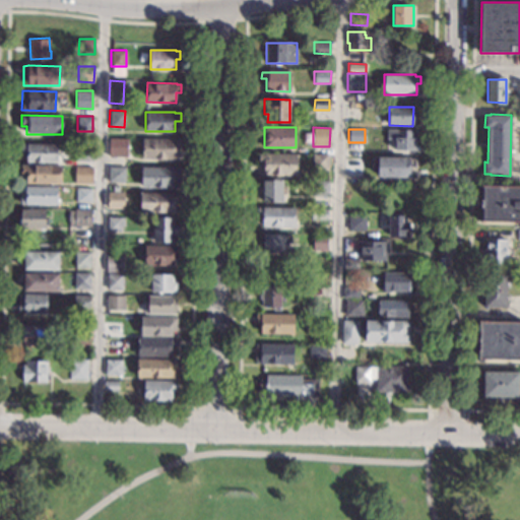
[(416,150),(395,150),(395,139),(387,139),(387,129),(416,130),(416,150)]
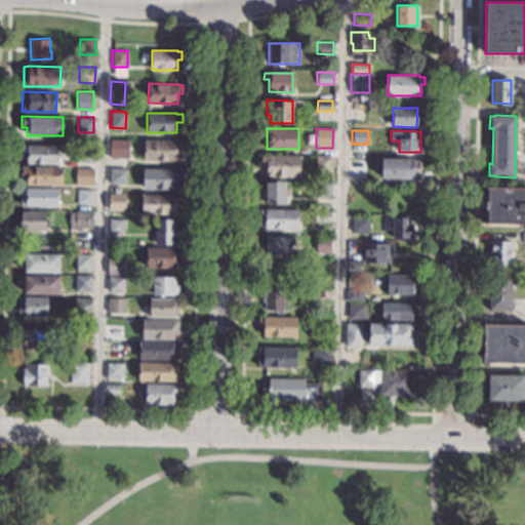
[(129,139),(129,159),(110,158),(110,138),(129,139)]
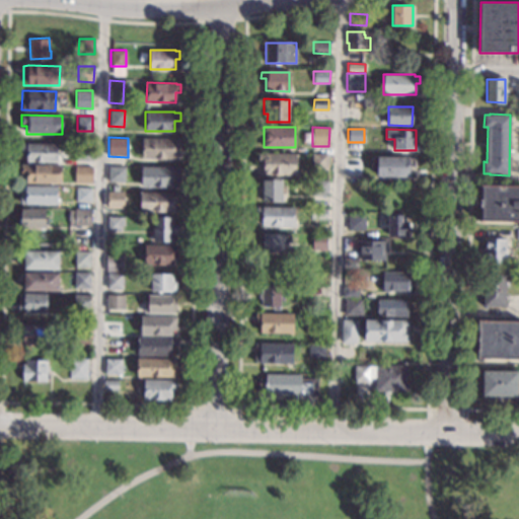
[(179,149),(175,148),(175,159),(142,158),(142,138),(179,139),(179,149)]
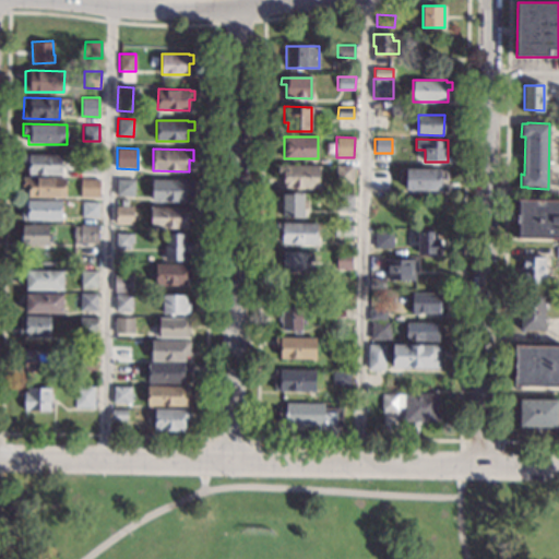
[(61,175),(28,175),(28,164),(23,164),(23,154),(61,155),(61,175)]
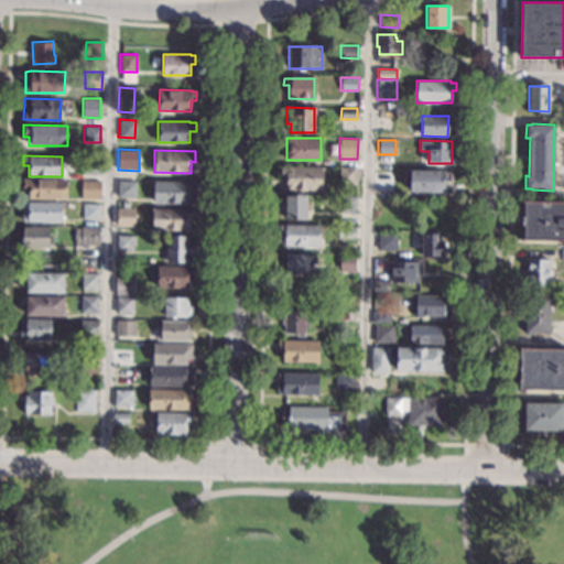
[(101,175),(84,174),(84,156),(101,158),(101,175)]
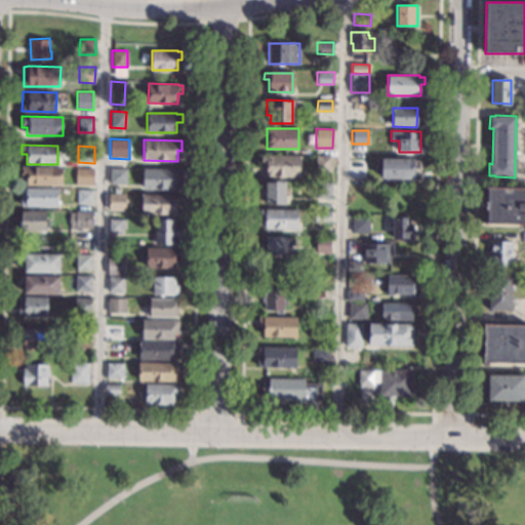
[(300,155),(300,177),(266,177),(266,167),(259,167),(259,155),(300,155)]
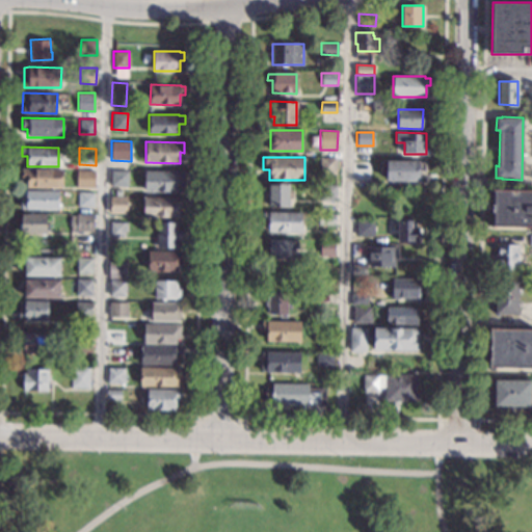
[(336,174),(320,174),(320,157),(336,158),(336,174)]
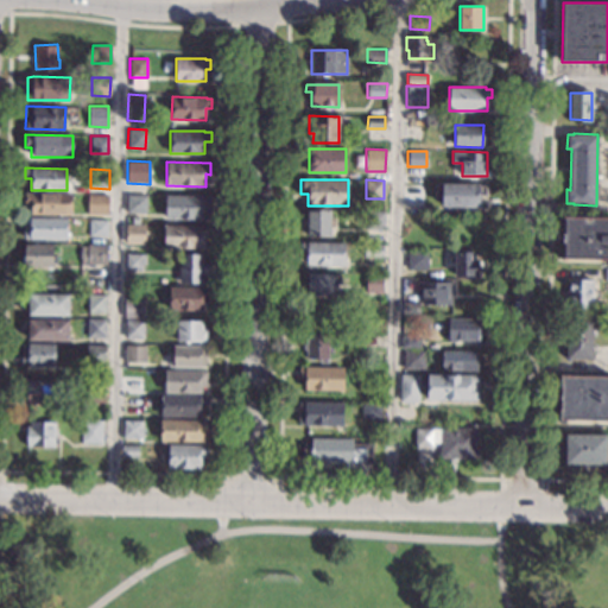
[(479,184),(487,184),(487,196),(480,196),(480,207),(457,208),(457,206),(442,206),(442,184),(479,183),(479,184)]
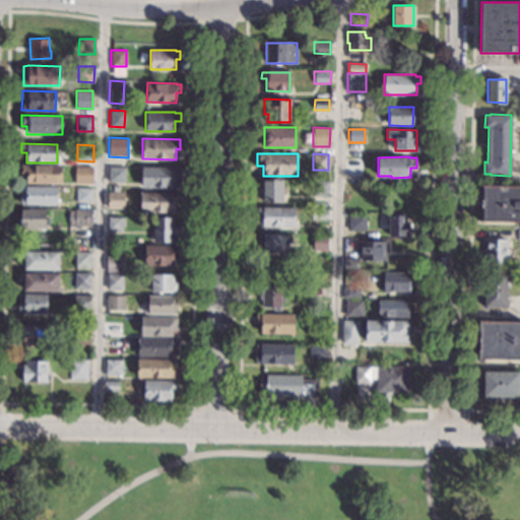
[(362,158),(344,158),(343,175),(361,176),(362,158)]
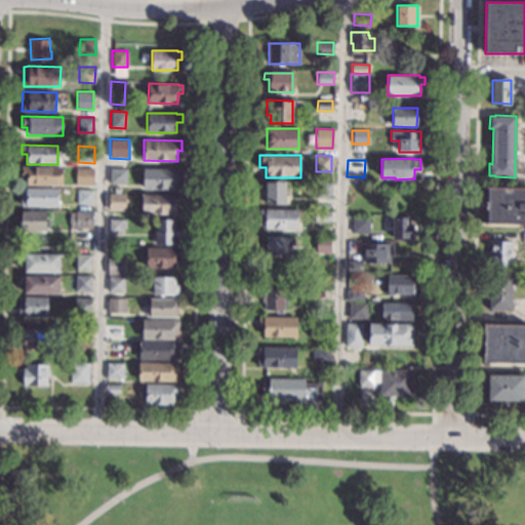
[(62,185),(27,185),(27,176),(21,176),(21,166),(62,166),(62,185)]
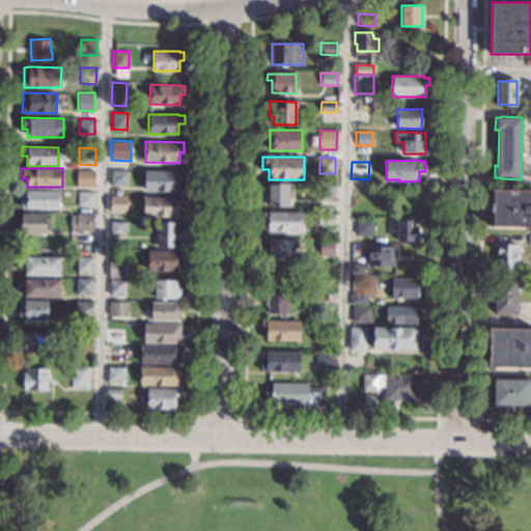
[(95,171),(94,188),(76,187),(77,170),(95,171)]
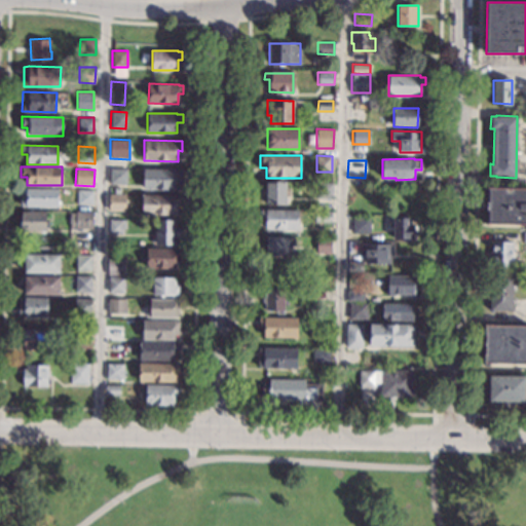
[(127,168),(126,184),(110,184),(110,168),(127,168)]
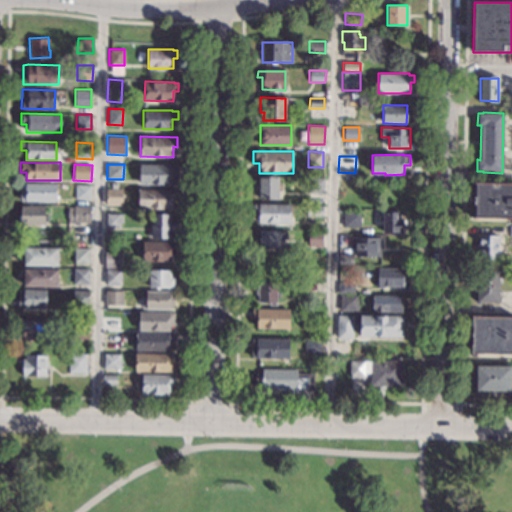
[(177,166),(176,184),(139,184),(139,164),(177,166)]
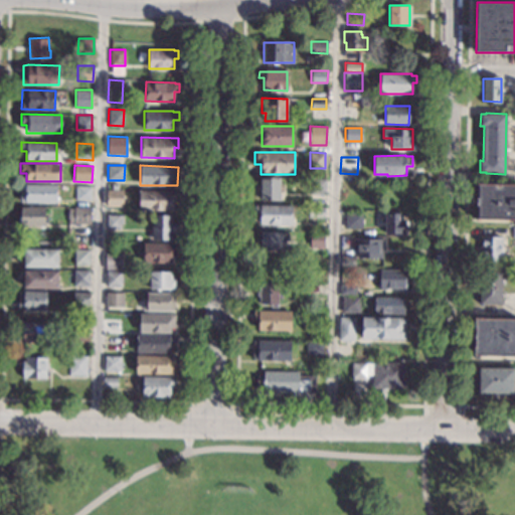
[(280,185),(284,185),(284,192),(280,192),(280,200),(260,199),(261,176),(280,177),(280,185)]
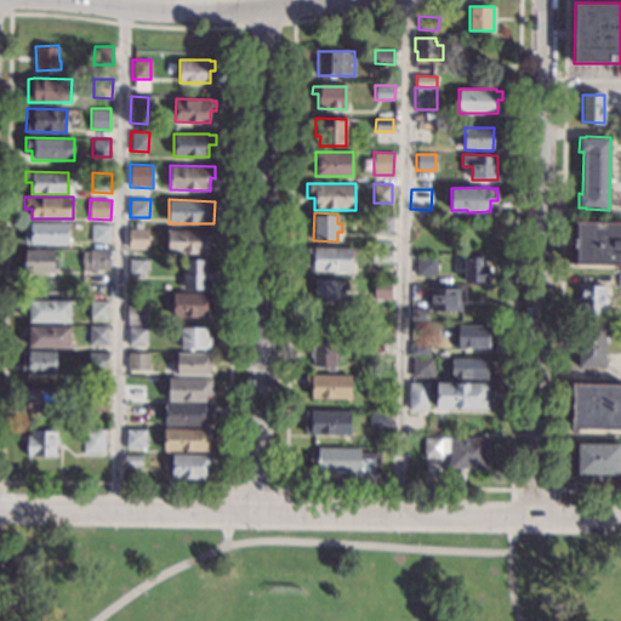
[(68,245),(30,244),(30,243),(24,243),(24,223),(30,223),(30,222),(68,223),(68,245)]
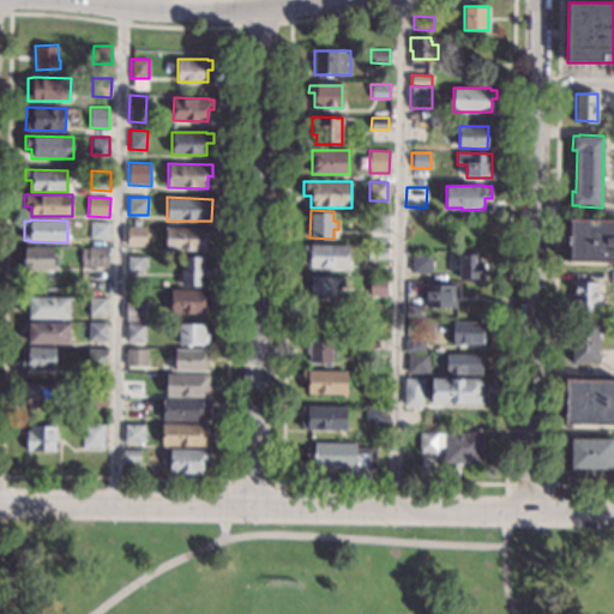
[(613,262),(569,262),(569,220),(613,220),(613,262)]
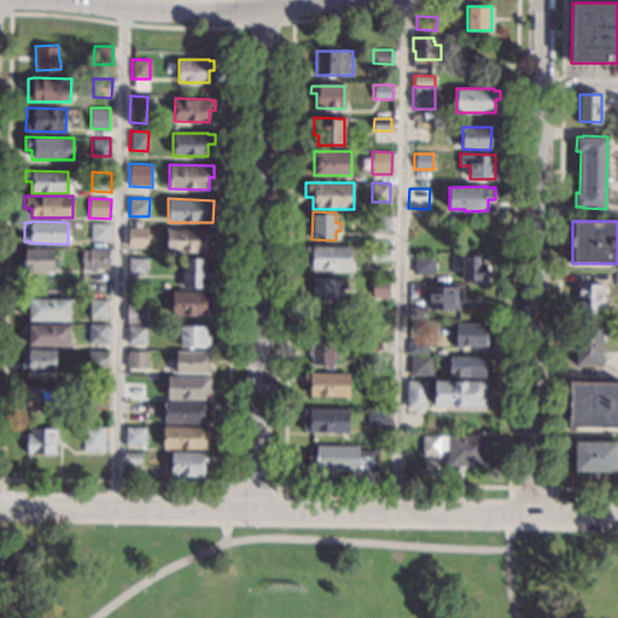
[(109,223),(109,240),(91,240),(91,223),(109,223)]
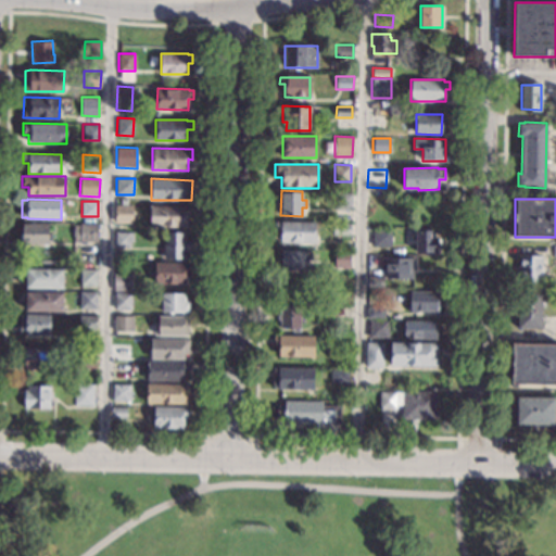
[(133,223),(115,223),(115,205),(131,204),(133,223)]
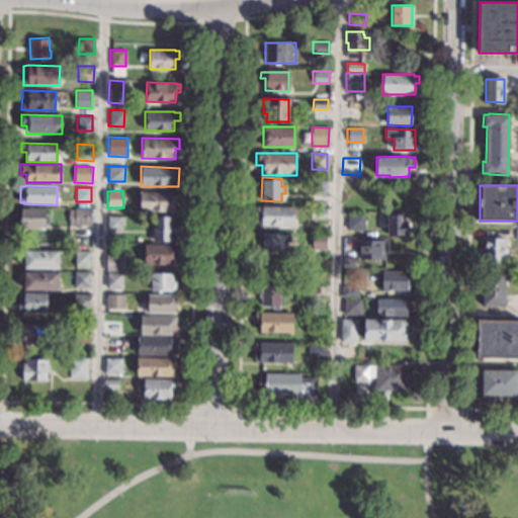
[(178,200),(174,200),(174,209),(173,209),(173,211),(140,210),(140,191),(178,192),(178,200)]
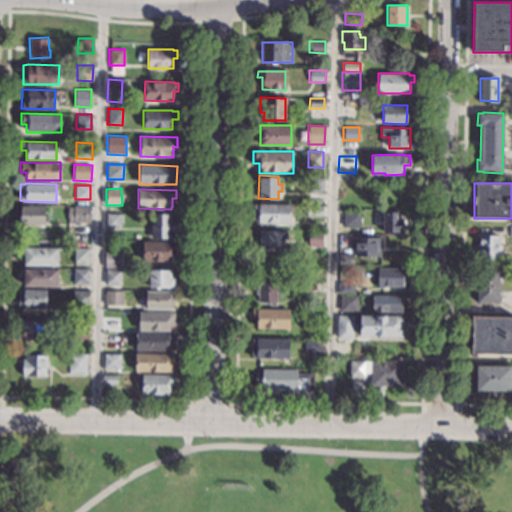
[(290,223),(258,223),(258,215),(253,214),(253,204),(290,204),(290,223)]
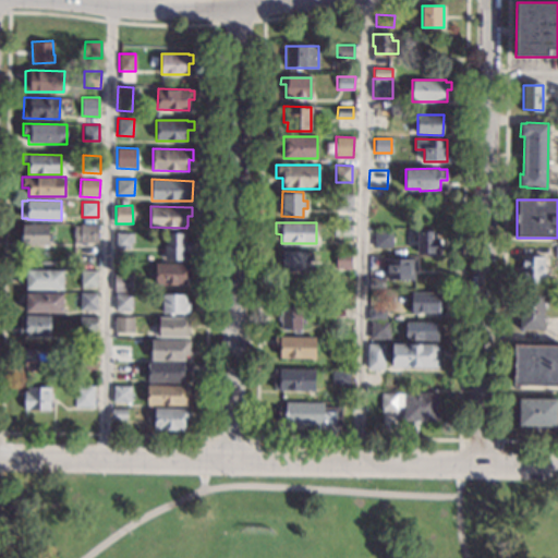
[(351,234),(334,234),(335,223),(351,223),(351,234)]
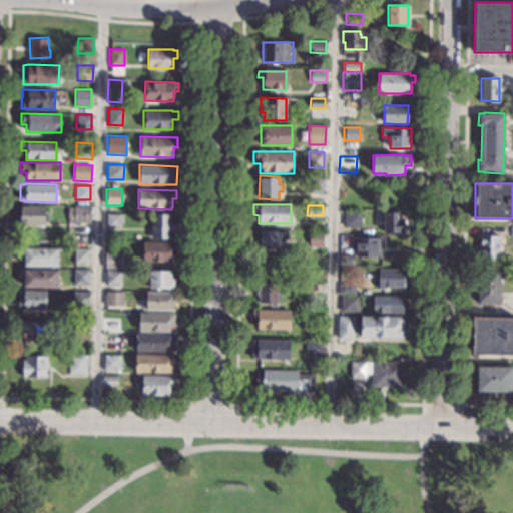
[(44,225),(20,225),(21,206),(44,206),(44,225)]
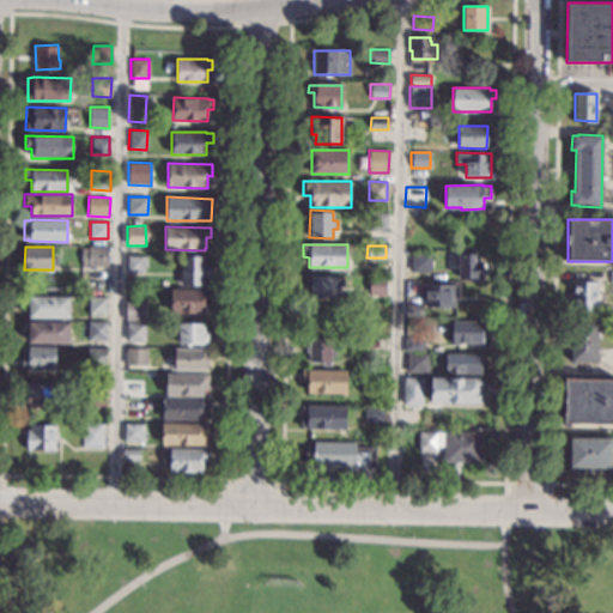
[(108,248),(108,266),(95,266),(95,269),(87,269),(87,265),(80,265),(80,248),(89,248),(89,247),(108,248)]
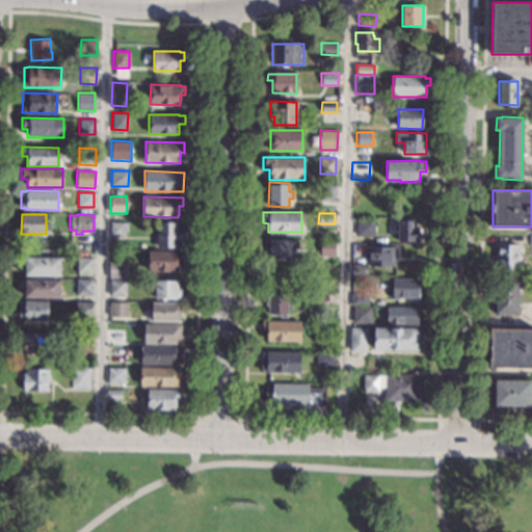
[(374,220),(373,237),(356,236),(356,219),(374,220)]
